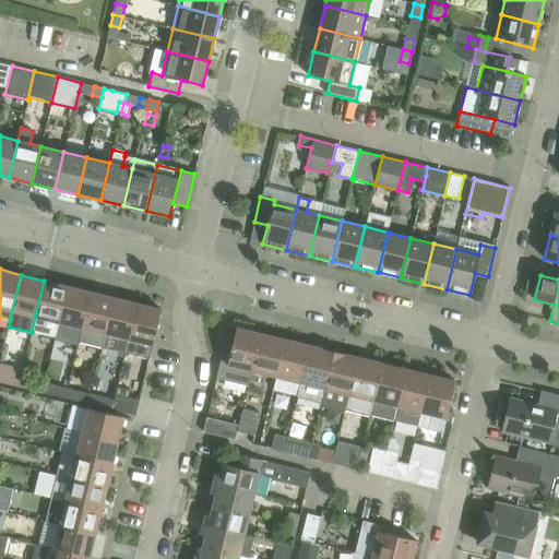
[(32,331),(55,336),(68,286),(44,281),(35,317),(32,331)]
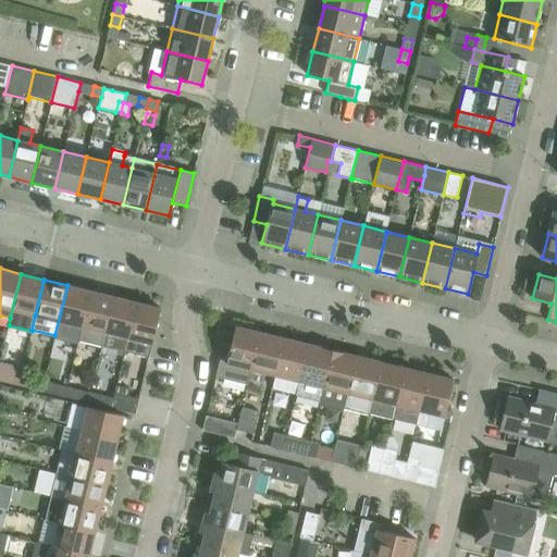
[(54,335),(54,337),(78,343),(78,341),(90,291),(67,285),(54,335)]
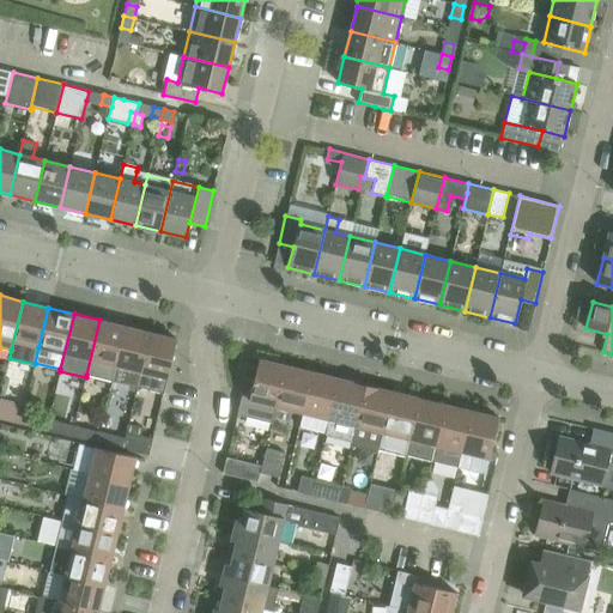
[(99,320),(86,375),(111,381),(125,327),(99,320)]
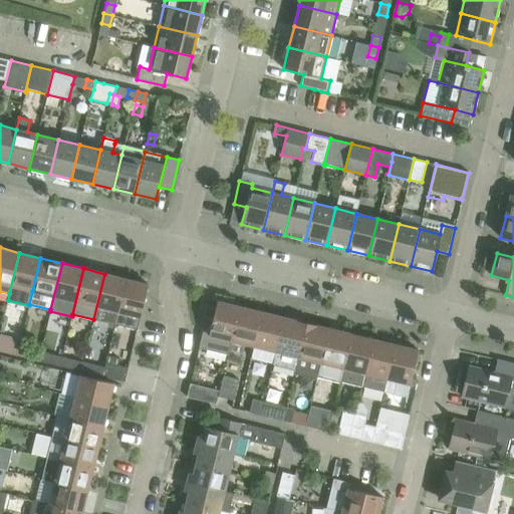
[(104,274),(93,319),(114,324),(125,279),(104,274)]
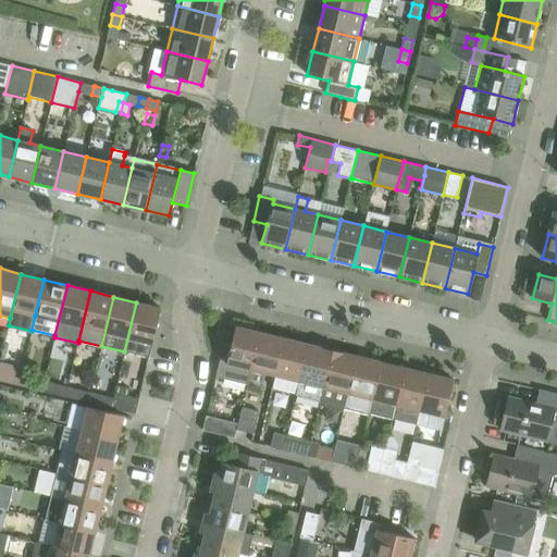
[(136,302),(124,351),(148,358),(151,344),(160,308),(136,302)]
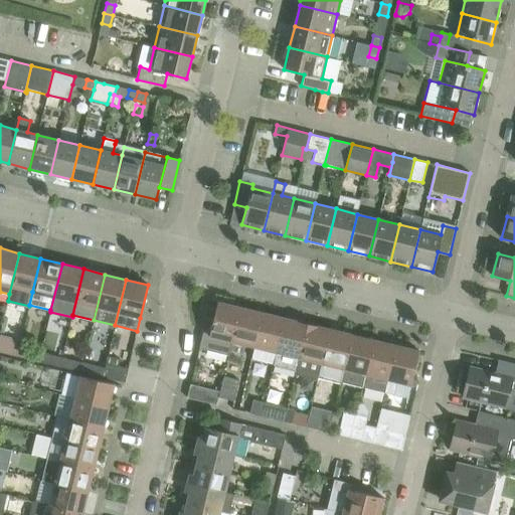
[(210,332),(203,330),(199,348),(228,356),(232,342),(240,307),(231,305),(232,302),(221,300),(220,303),(217,302),(210,332)]
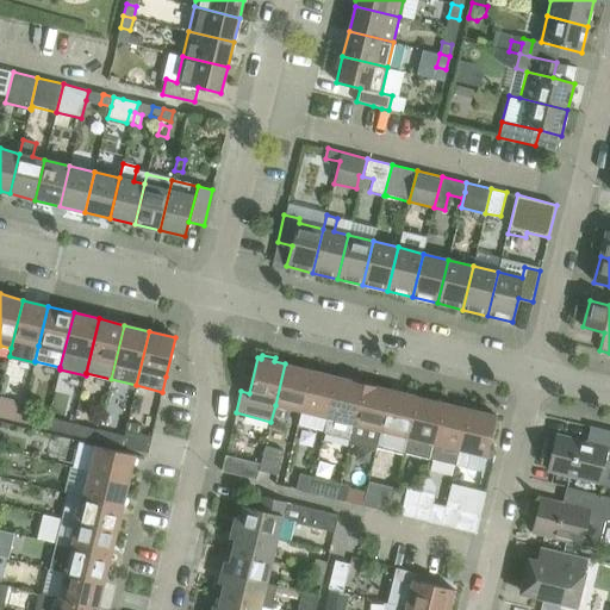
[(275,405),(302,411),(311,371),(285,363),(275,405)]
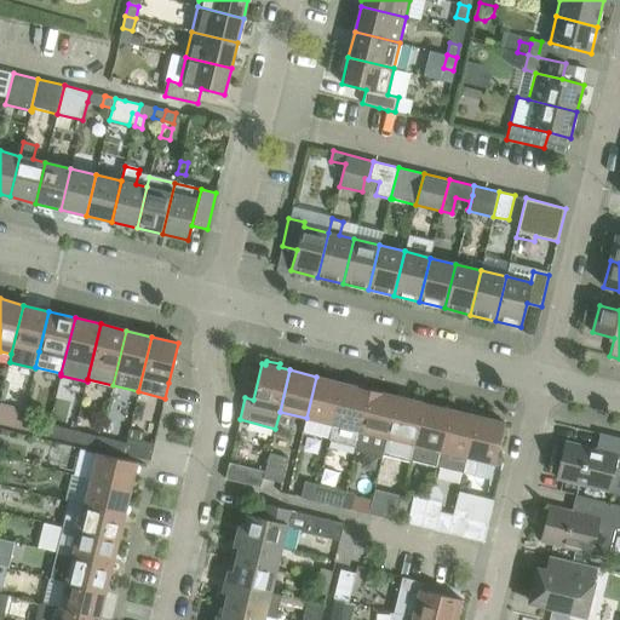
[(306,418),(302,436),(328,442),(343,383),(316,377),(306,418)]
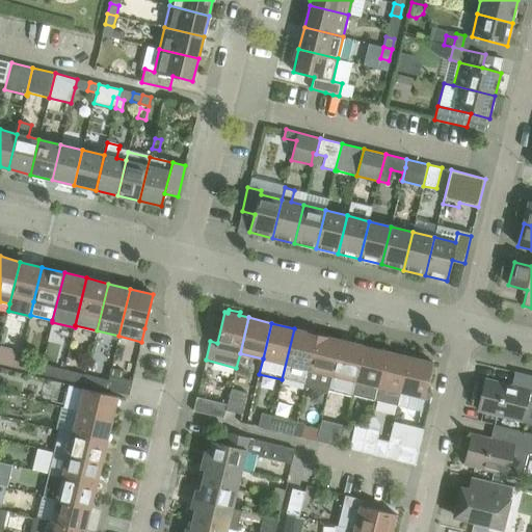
[(294,328),(282,379),(304,384),(317,335),(294,328)]
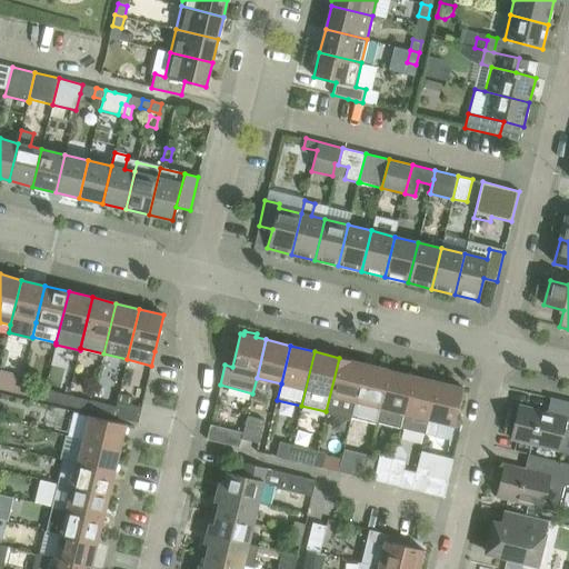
[(351,418),(355,401),(365,363),(339,358),(326,411),(326,415),(350,420),(351,418)]
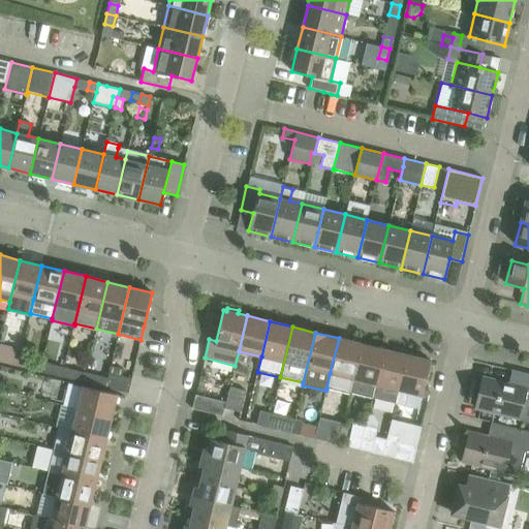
[(352,379),(362,343),(339,338),(330,373),(327,389),(349,394),(349,393),(352,379)]
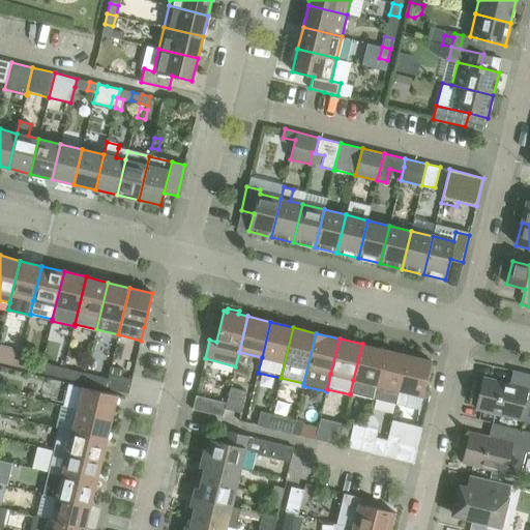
[(0,361),(18,366),(20,357),(22,349),(0,344),(0,361)]
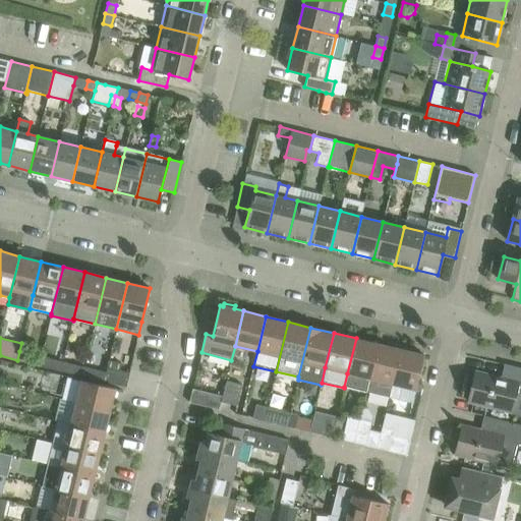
[(379,344),(356,338),(347,373),(344,387),(366,392),(379,344)]
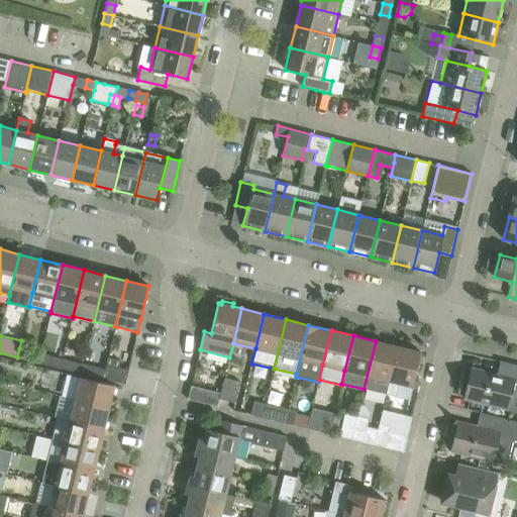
[(364,389),(386,394),(398,346),(396,346),(397,342),(386,339),(385,343),(376,341),(364,389)]
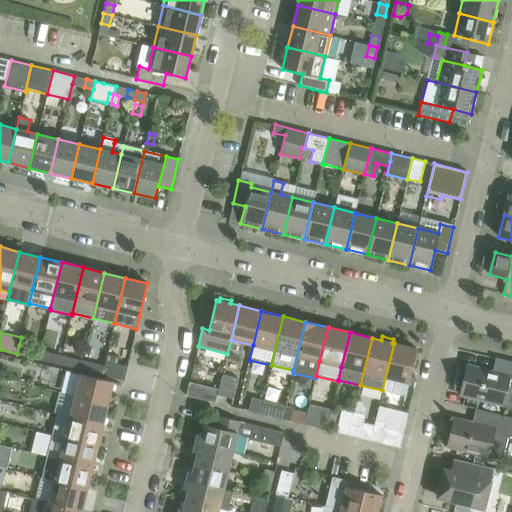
[(392,393),(395,380),(408,383),(410,377),(417,349),(394,343),(382,390),(392,393)]
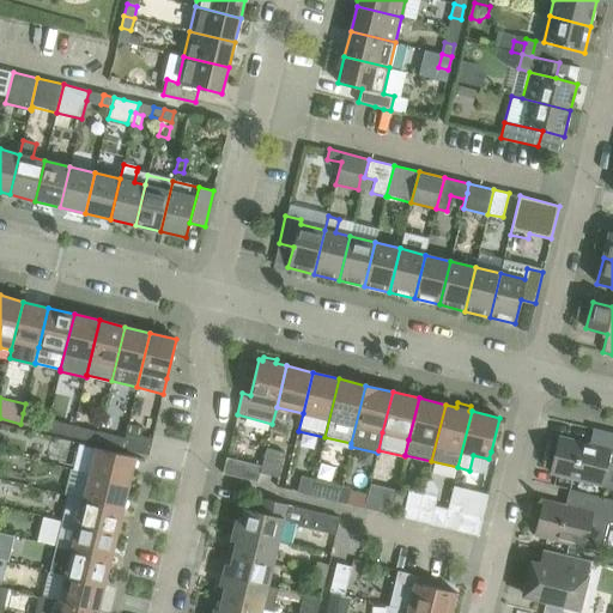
[(34,417),(31,426),(46,430),(48,420),(34,417)]
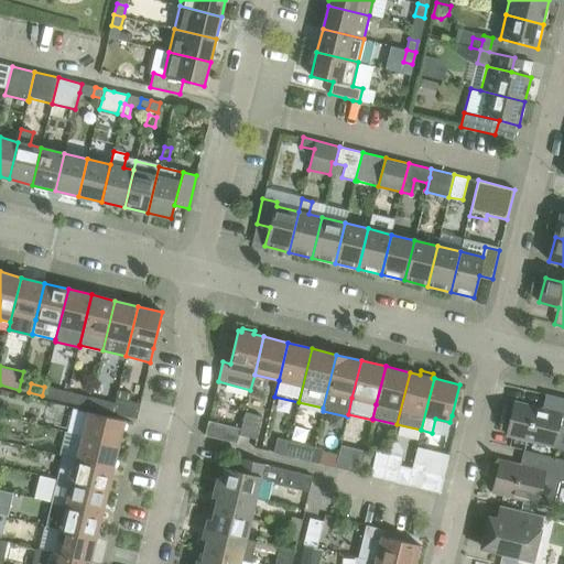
[(55,399),(57,390),(44,387),(42,396),(55,399)]
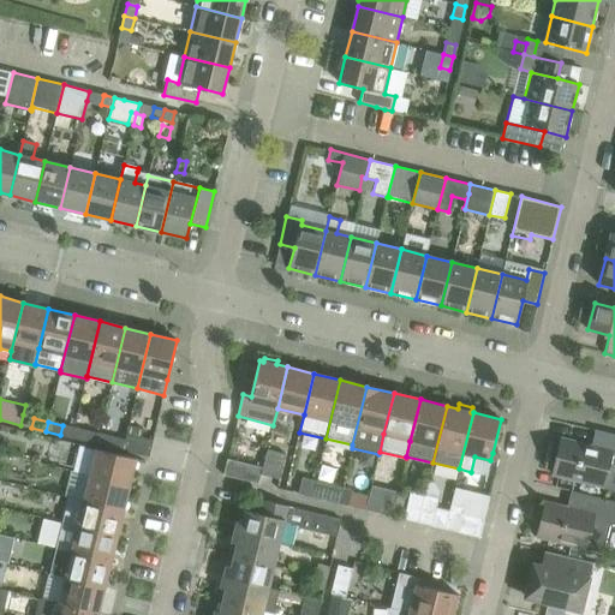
[(129,425),(125,440),(123,451),(149,457),(153,441),(141,437),(143,429),(129,425)]
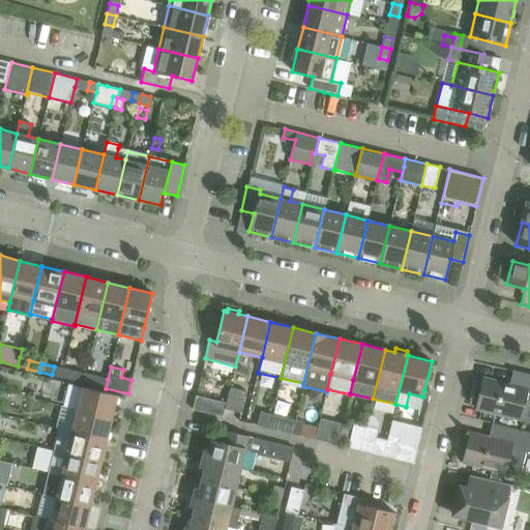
[(72,371),(70,380),(84,383),(86,374),(72,371)]
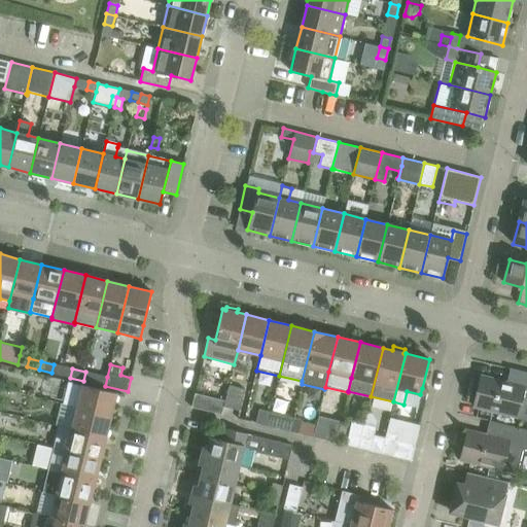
[(481,376),(473,406),(526,419),(526,372),(510,369),(506,382),(481,376)]
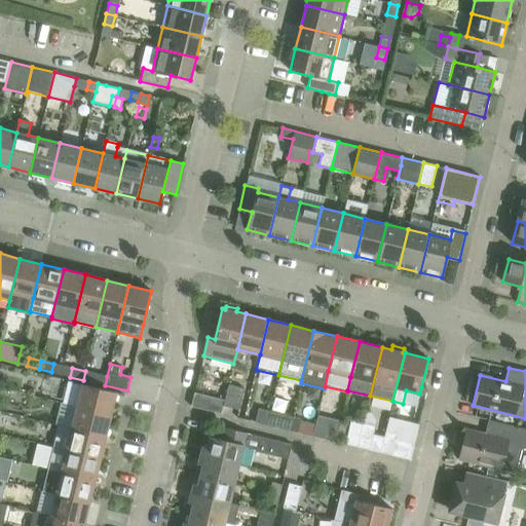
[(85,371),(83,380),(96,383),(98,374),(85,371)]
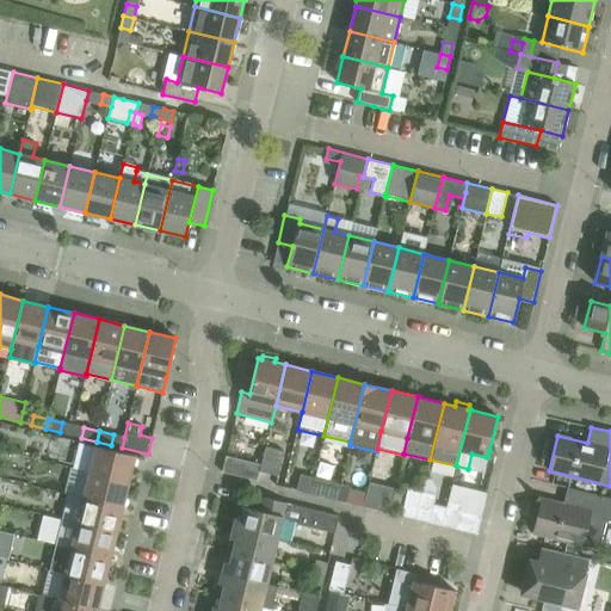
[(78,442),(71,468),(129,482),(135,456),(78,442)]
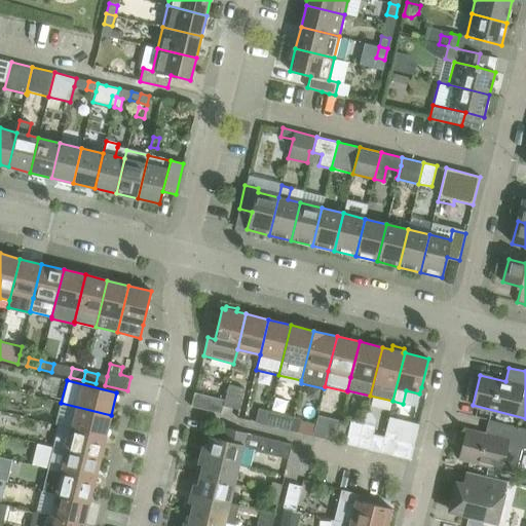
[(223,406),(239,410),(245,388),(228,384),(228,385),(225,400),(223,406)]
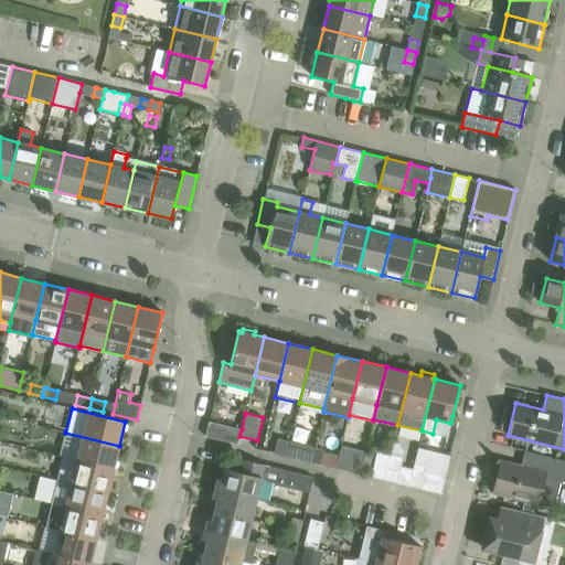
[(209,422),(205,436),(237,445),(240,436),(242,429),(209,422)]
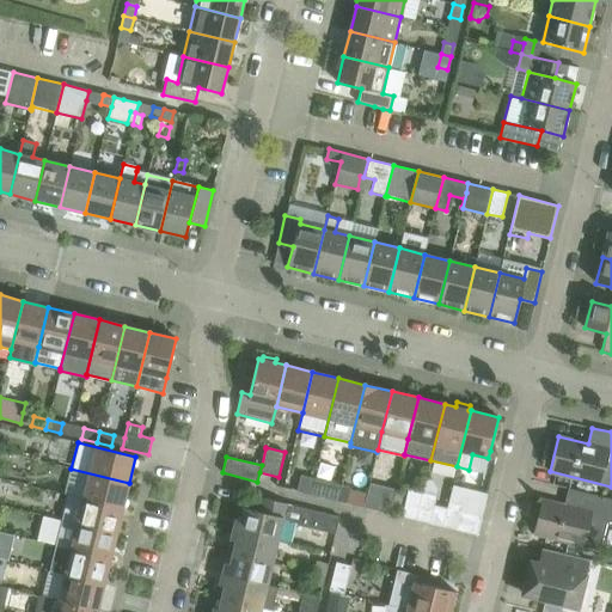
[(68,467),(62,493),(68,495),(123,508),(129,483),(71,469),(68,467)]
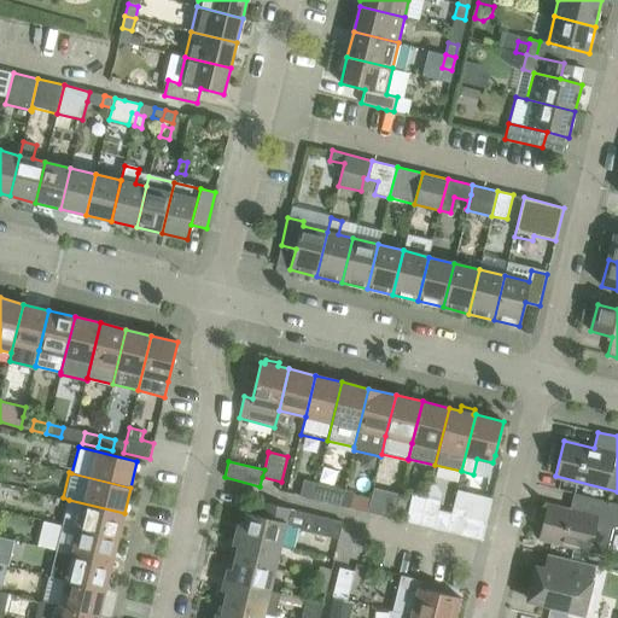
[(299,496),(313,499),(318,483),(303,479),(299,496)]
